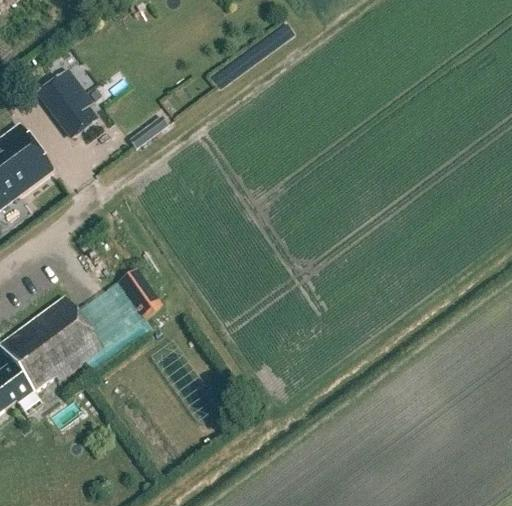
[(98,118),(89,106),(93,103),(68,68),(35,92),(70,139),(98,118)]
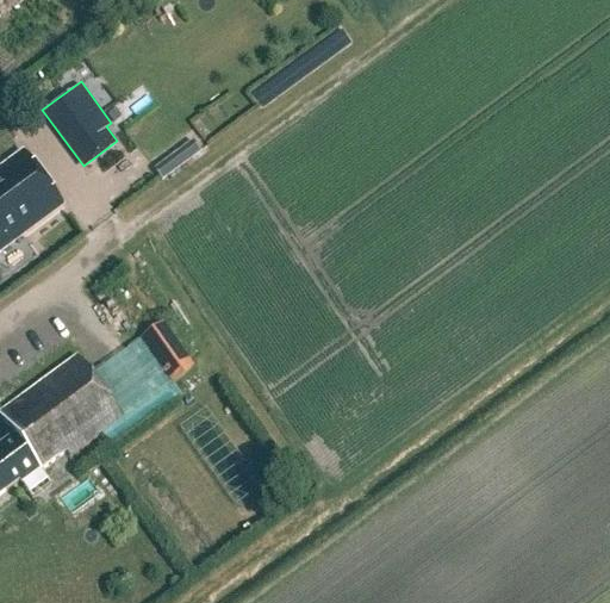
[(162,178),(200,149),(192,138),(154,166),(162,178)]
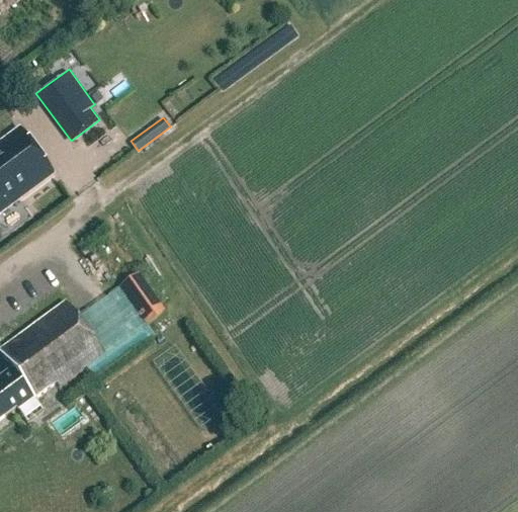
[(0,210),(27,191),(48,176),(54,171),(19,124),(0,139),(0,210)]
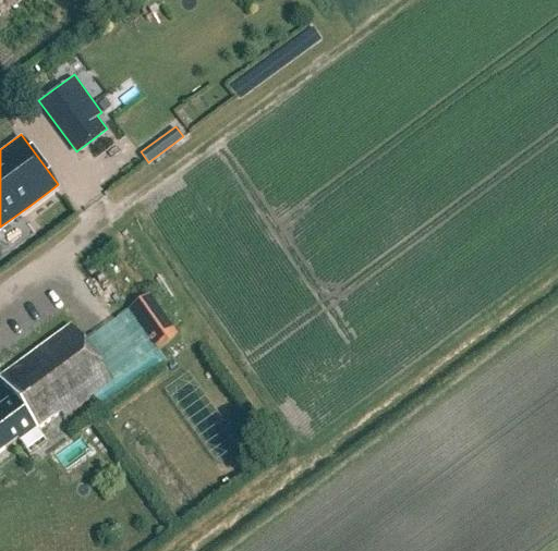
[(128,306),(157,350),(179,334),(149,291),(128,306)]
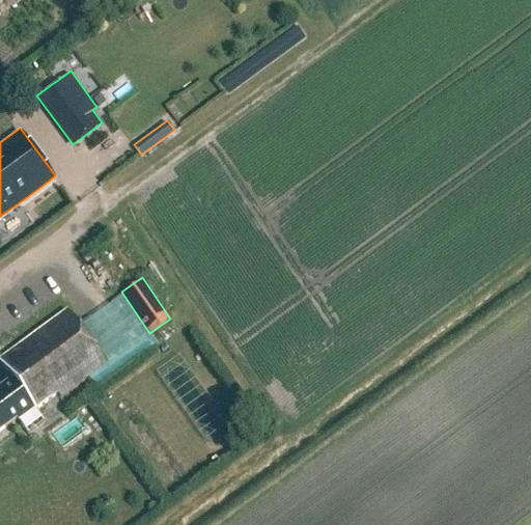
[(68,307),(0,356),(0,360),(11,376),(0,384),(0,427),(33,404),(35,407),(60,389),(63,393),(108,361),(68,307)]
